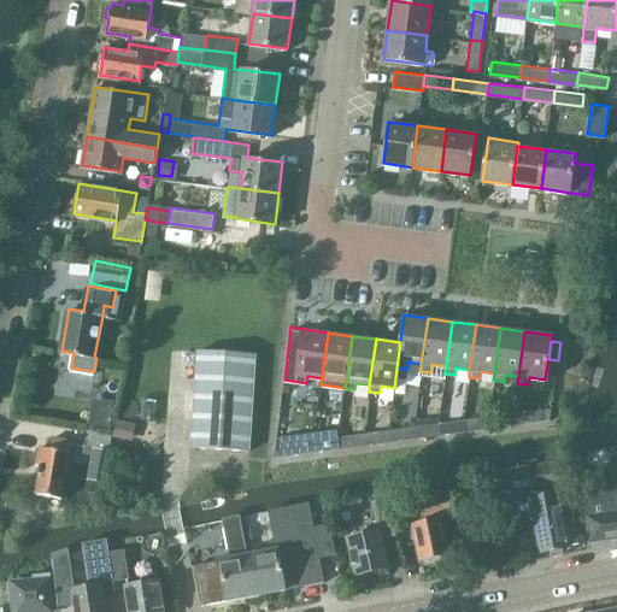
[(199,349),(192,446),(250,449),(256,353),(199,349)]
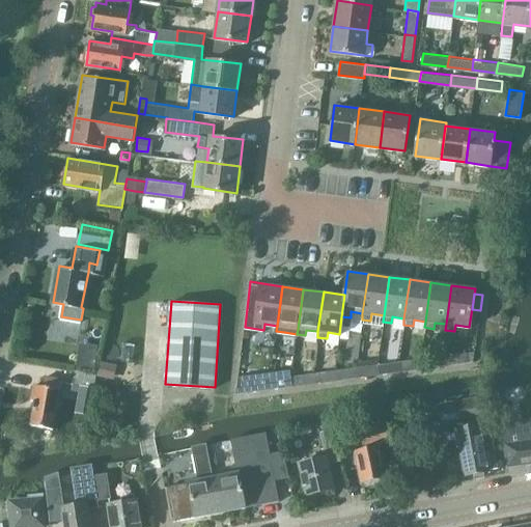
[(475,349),(466,350),(466,352),(468,361),(474,360),(475,349)]
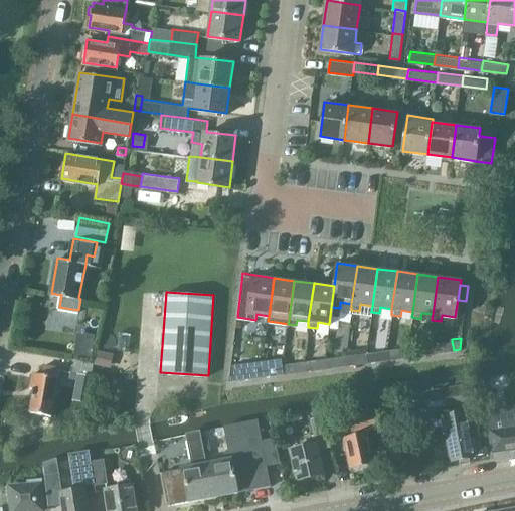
[(431,353),(454,350),(452,341),(428,344),(431,353)]
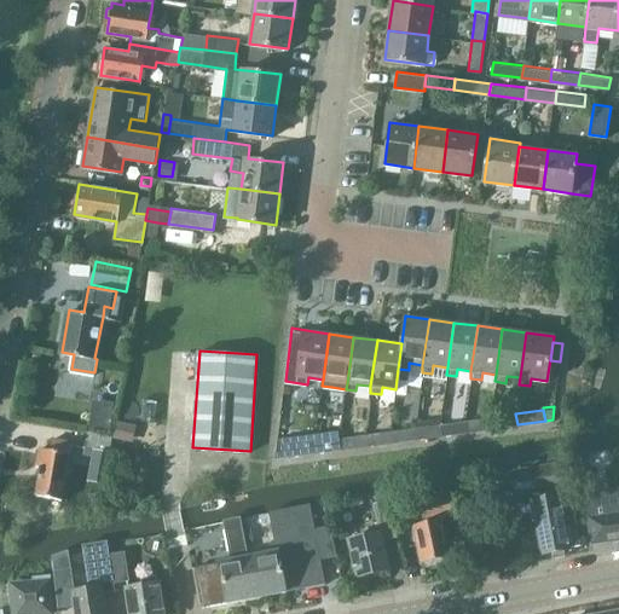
[(491,417),(492,428),(518,424),(515,413),(491,417)]
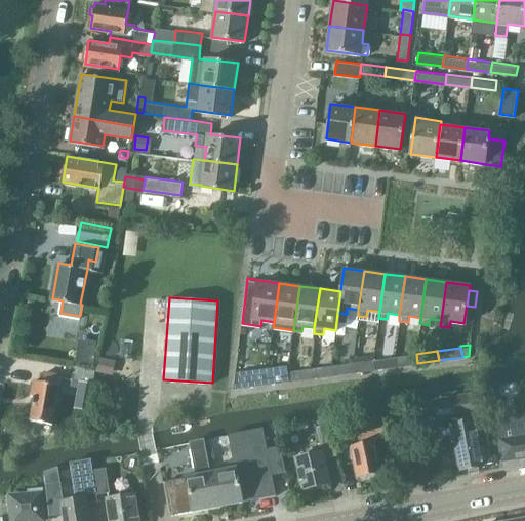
[(394,357),(395,366),(417,363),(416,354),(394,357)]
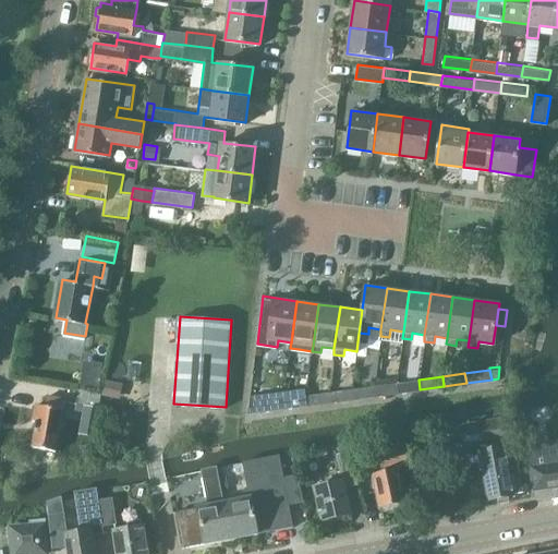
[(106,378),(102,394),(112,395),(116,381),(106,378)]
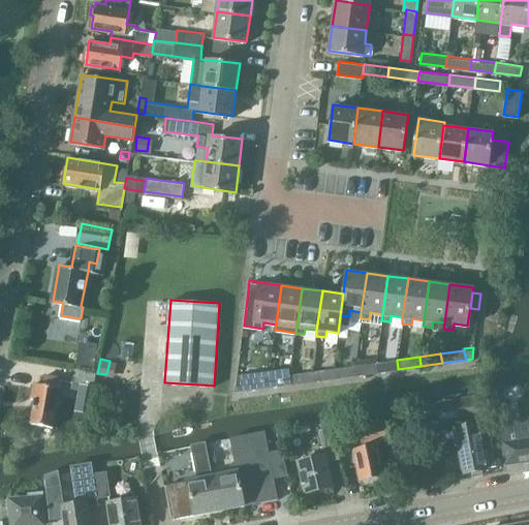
[(376,363),(377,372),(398,369),(397,360),(376,363)]
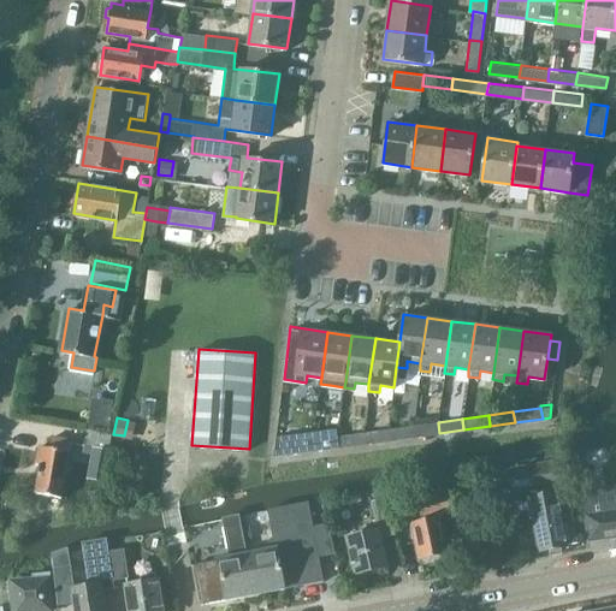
[(413,426),(414,437),(439,433),(438,422),(413,426)]
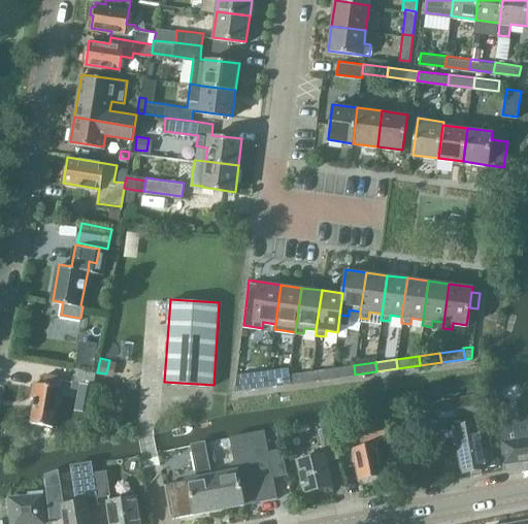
[(332,368),(333,378),(355,374),(354,365),(332,368)]
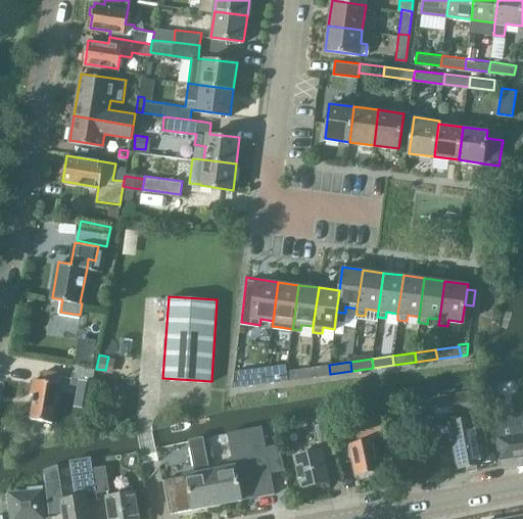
[(96,367),(75,363),(72,376),(93,380),(96,367)]
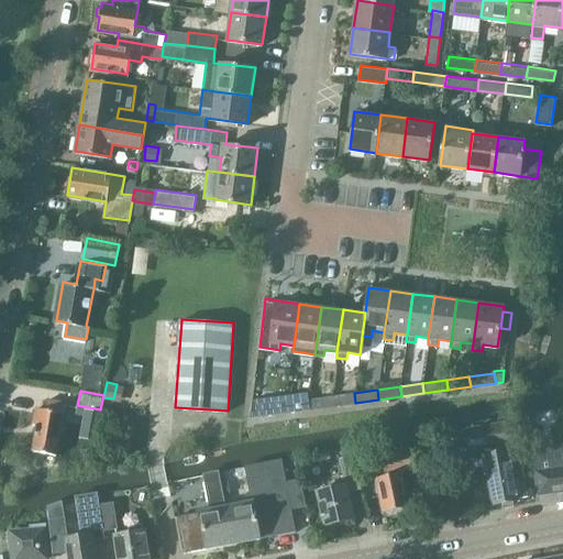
[(355,403),(354,393),(331,396),(332,406),(355,403)]
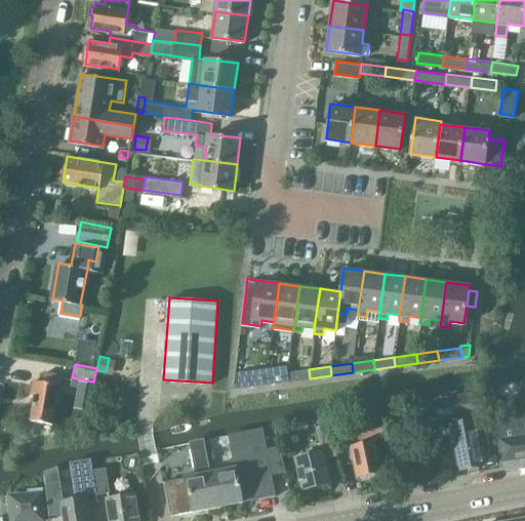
[(309,369),(288,371),(289,382),(310,378),(309,369)]
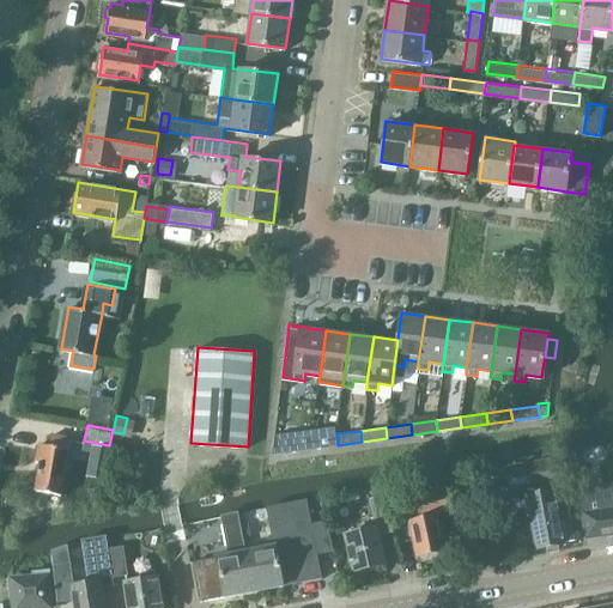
[(35,488),(60,493),(72,436),(52,432),(49,443),(40,441),(36,457),(41,458),(35,488)]
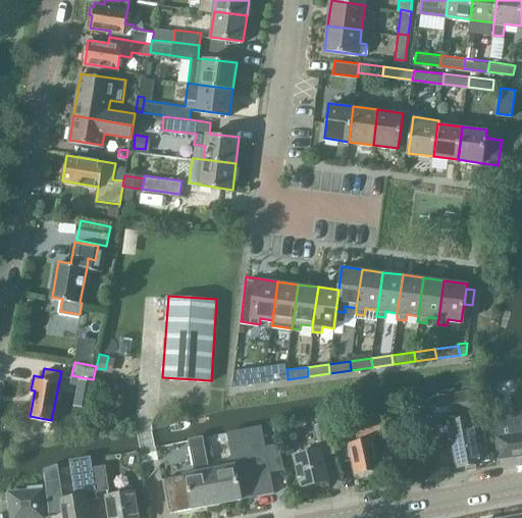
[(233,377),(232,386),(246,384),(266,382),(265,372),(253,374),(253,368),(235,370),(233,377)]
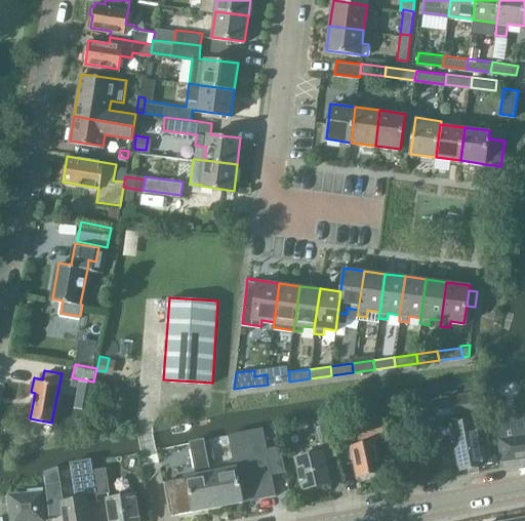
[(288,371),(278,373),(267,374),(268,385),(289,382),(288,371)]
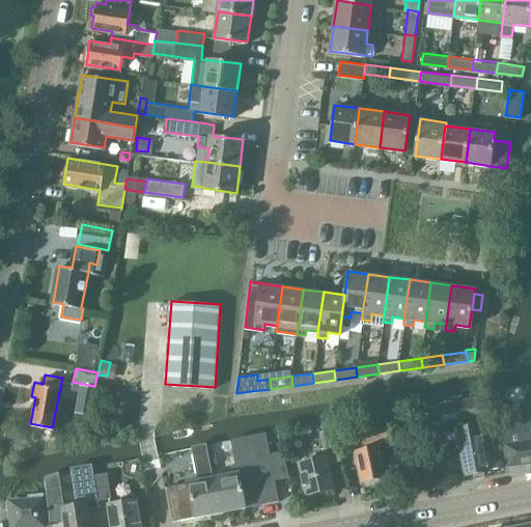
[(421,406),(421,410),(423,422),(425,435),(445,432),(444,422),(485,415),(481,395),(477,396),(476,390),(447,395),(448,400),(421,406)]
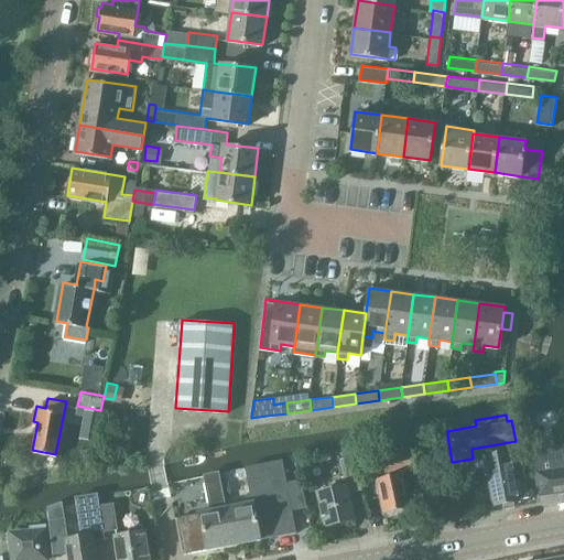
[(90,437),(93,426),(83,423),(80,435),(90,437)]
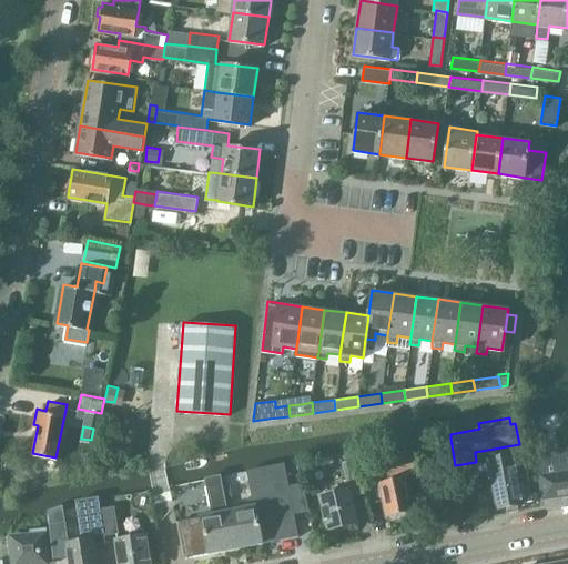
[(421,461),(453,452),(450,439),(437,441),(436,436),(418,441),(419,446),(417,447),(421,461)]
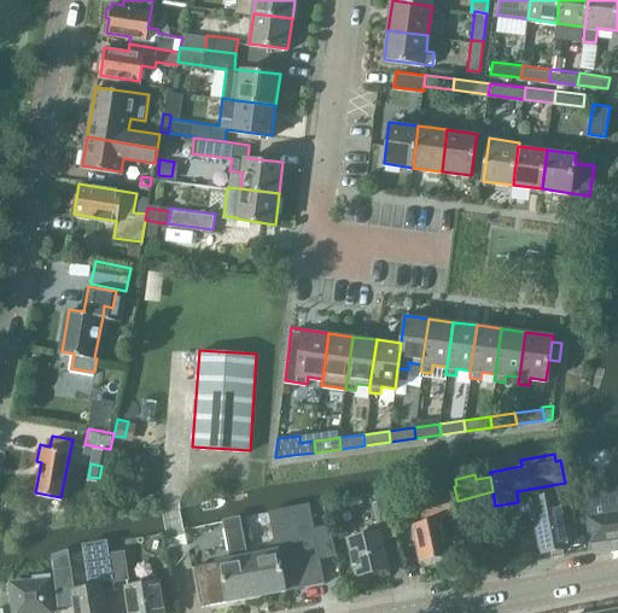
[(424,521),(412,523),(418,560),(448,555),(442,518),(452,517),(448,494),(425,498),(420,498),(424,521)]
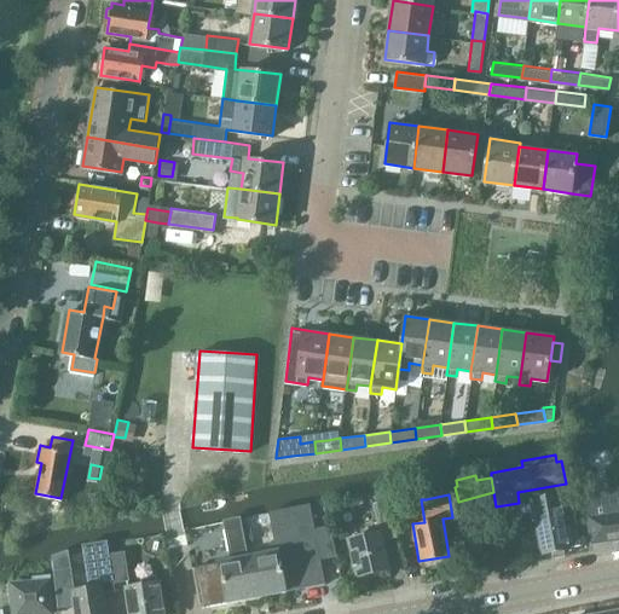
[(567,544),(579,542),(573,503),(560,505),(559,494),(532,499),(541,550),(566,546),(567,544)]
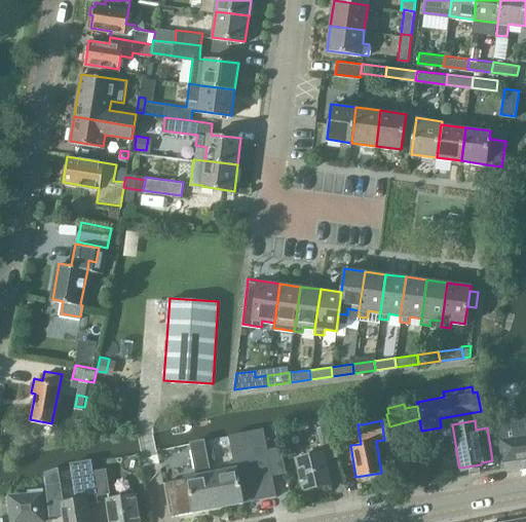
[(324,457),(335,454),(328,423),(316,426),(323,450),(295,456),(302,489),(329,483),(324,457)]
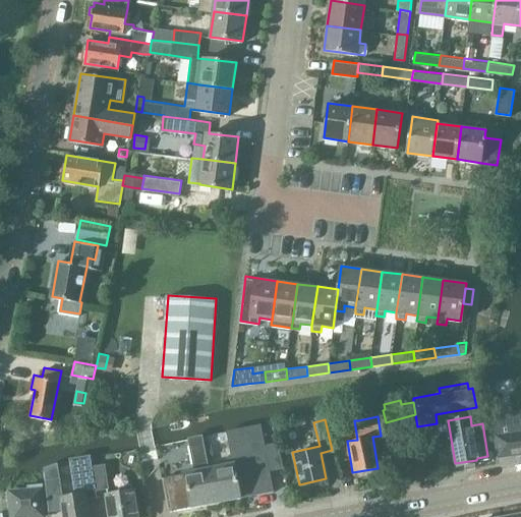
[(231,461),(209,466),(215,501),(240,496),(240,493),(271,486),(267,465),(279,463),(271,422),(225,431),(231,461)]
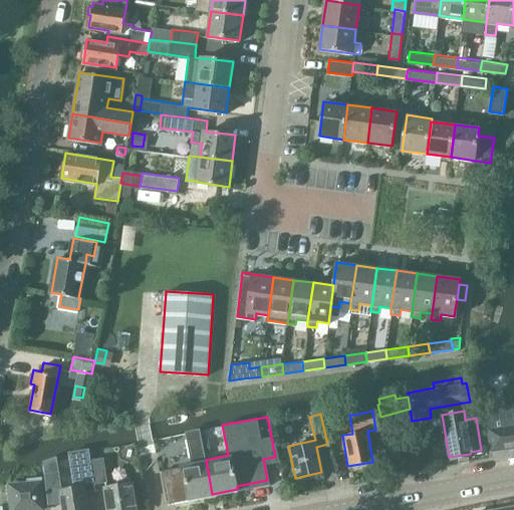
[(513,417),(487,422),(492,450),(513,446),(513,417)]
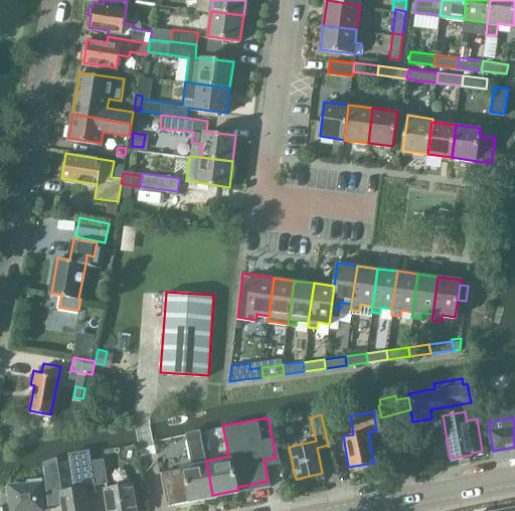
[(199,429),(187,432),(189,441),(201,438),(201,437),(199,429)]
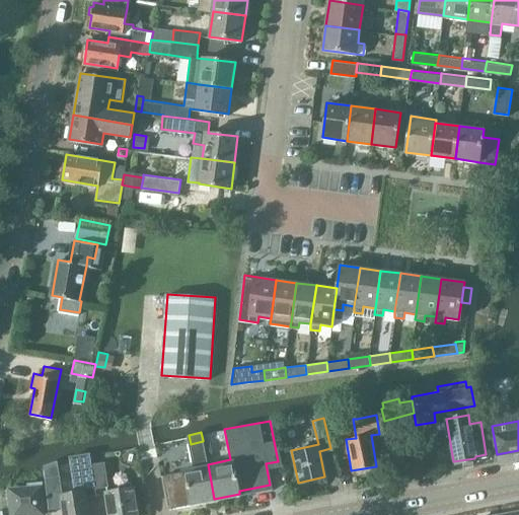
[(67,455),(73,492),(59,494),(62,514),(88,514),(86,496),(95,494),(94,487),(108,485),(105,460),(91,462),(90,452),(67,455)]
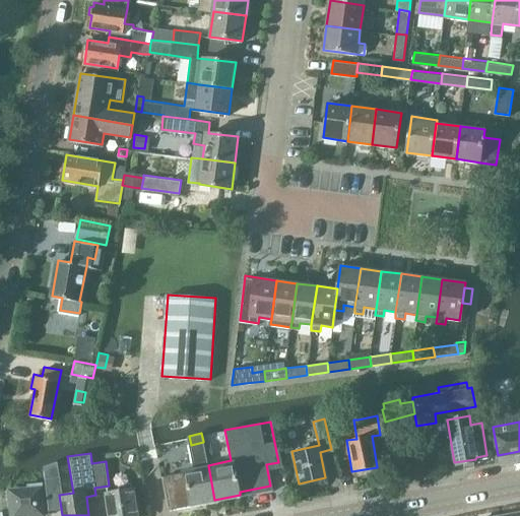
[(189,502),(190,504),(214,500),(208,465),(185,469),(186,470),(163,474),(169,506),(189,502)]
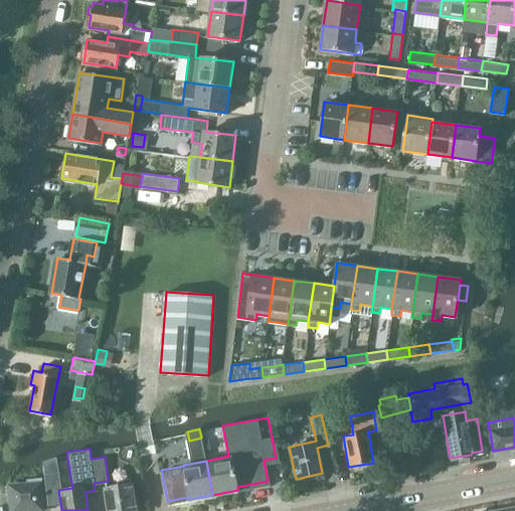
[(27,479),(27,483),(9,485),(12,510),(41,507),(38,477),(27,479)]
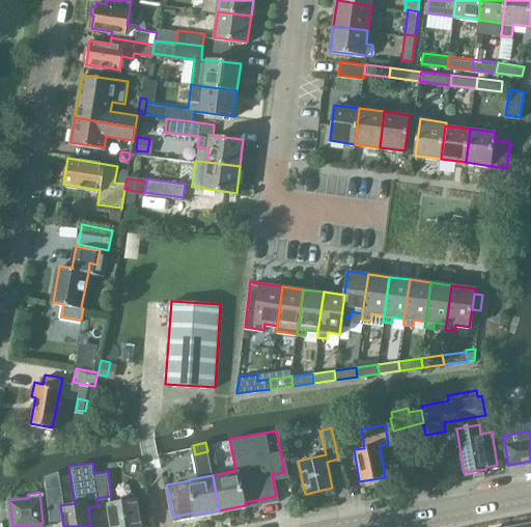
[(139,526),(136,499),(108,503),(111,526),(139,526)]
